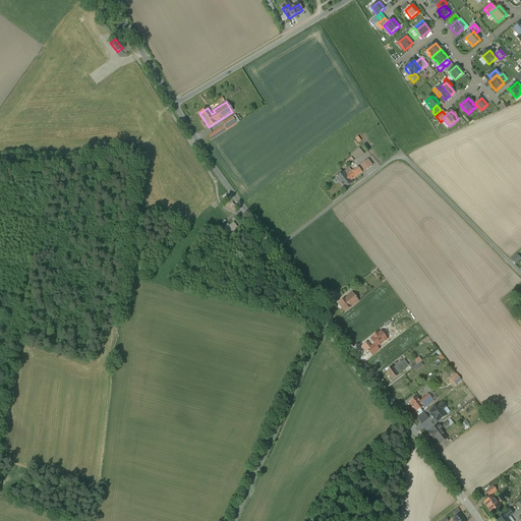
[(234,119),(223,126),(226,130),(237,124),(234,119)]
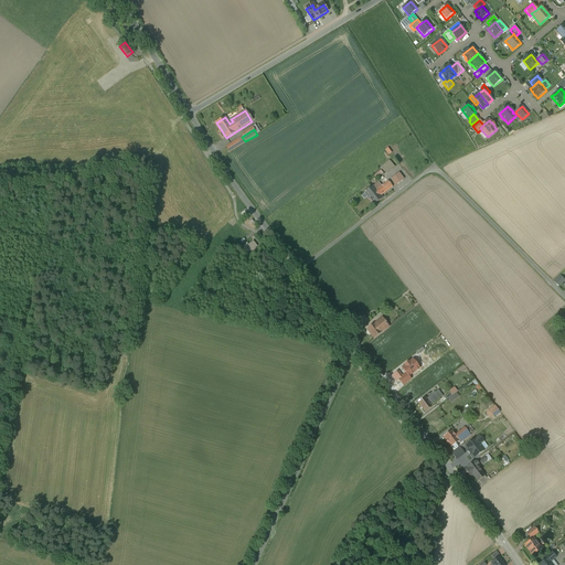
[(484,140),(488,137),(481,130),(478,132),(484,140)]
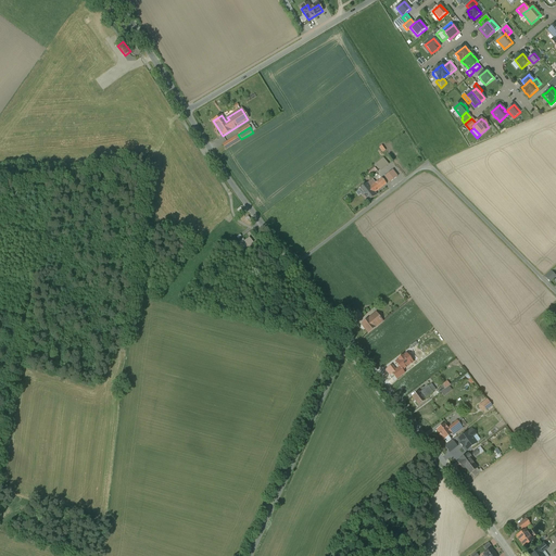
[(232,138),(222,146),(225,150),(236,143),(232,138)]
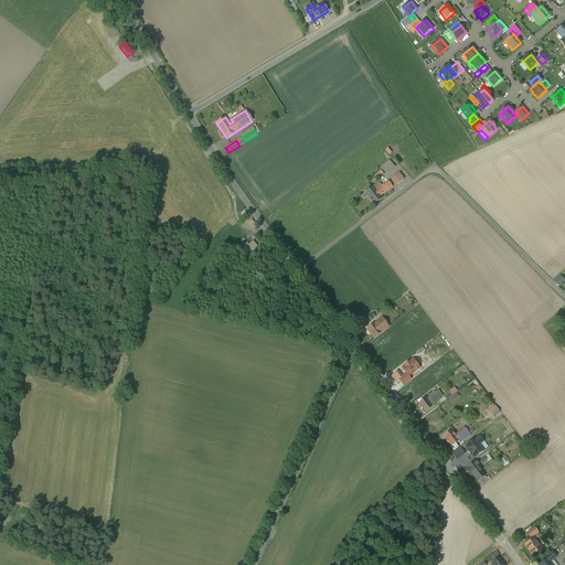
[(390,161),(382,168),(386,173),(394,168),(390,161)]
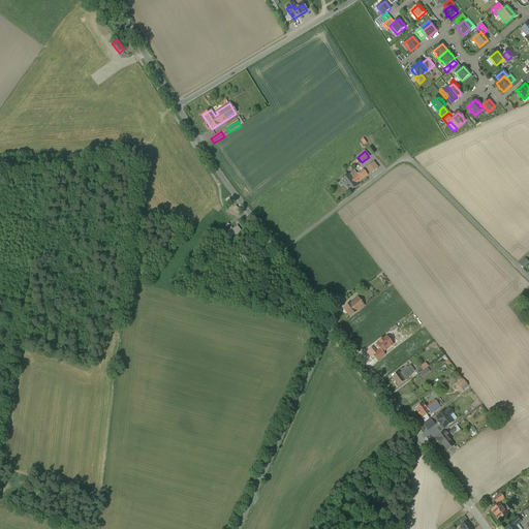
[(373,162),(366,168),(370,175),(378,168),(373,162)]
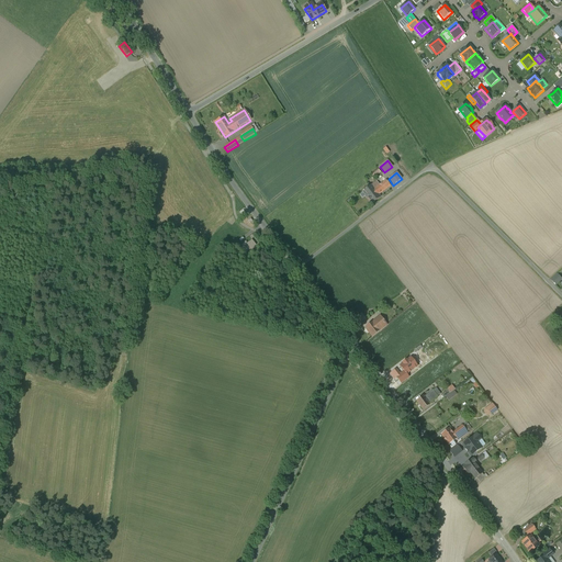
[(385,181),(373,190),(370,187),(362,192),(372,204),(380,198),(378,195),(390,187),(385,181)]
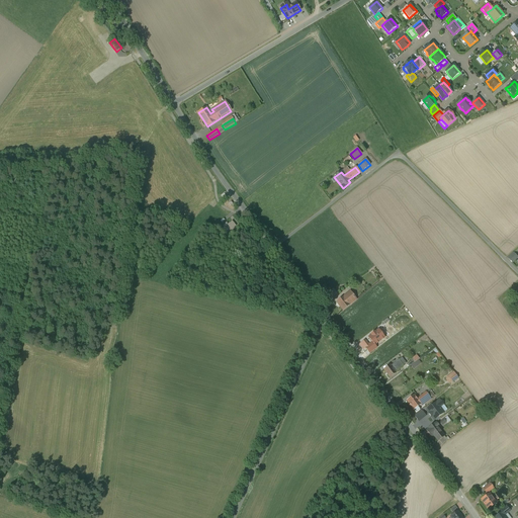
[(232,222),(224,229),(228,234),(236,227),(232,222)]
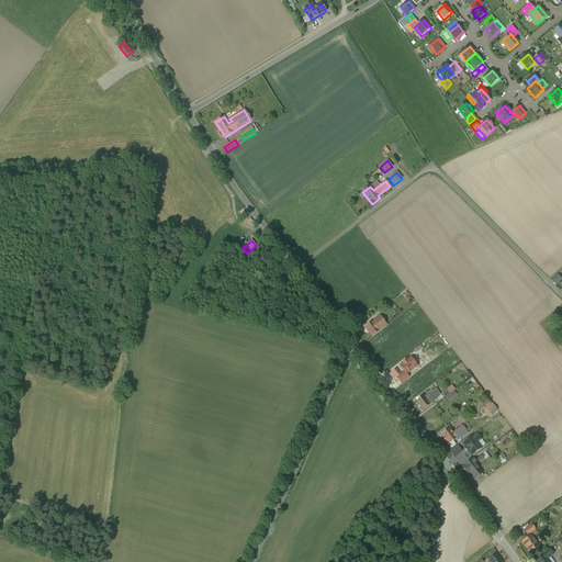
[(359,315),(352,321),(356,326),(363,321),(359,315)]
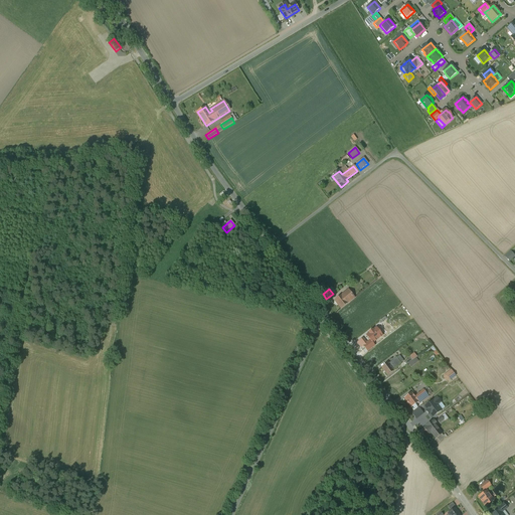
[(348,290),(341,296),(347,303),(354,298),(348,290)]
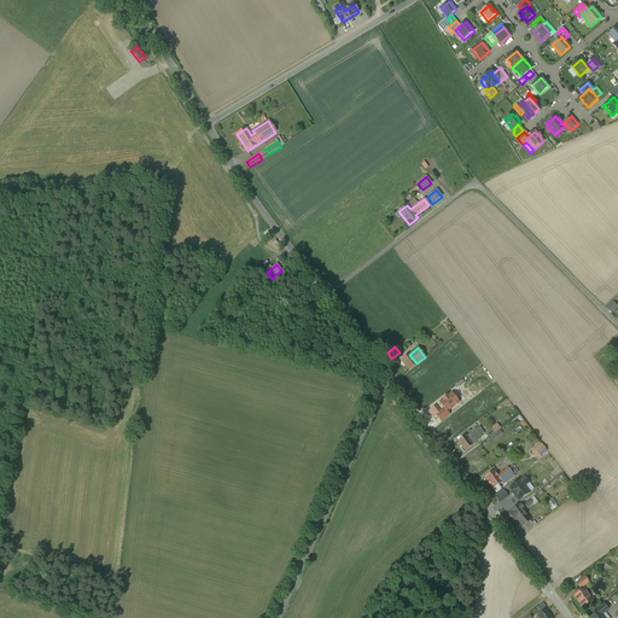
[(409,355),(402,361),(409,371),(417,363),(409,355)]
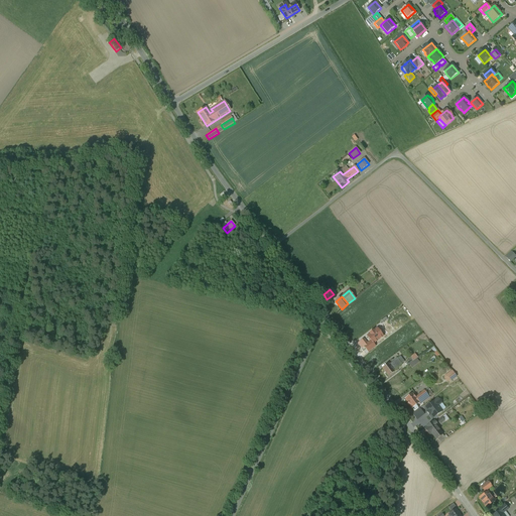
[(374,332),(373,331),(370,334),(367,337),(371,342),(373,344),(383,337),(380,333),(381,332),(378,328),(377,329),(374,332)]
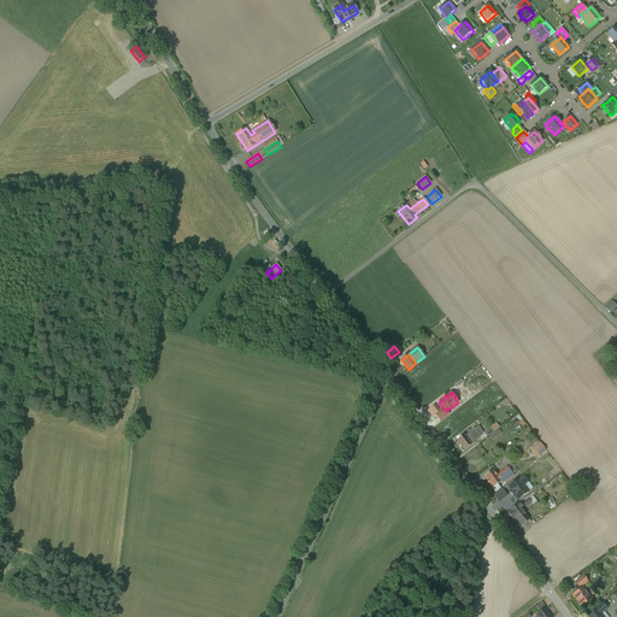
[(446,411),(444,409),(435,415),(440,422),(450,415),(446,411)]
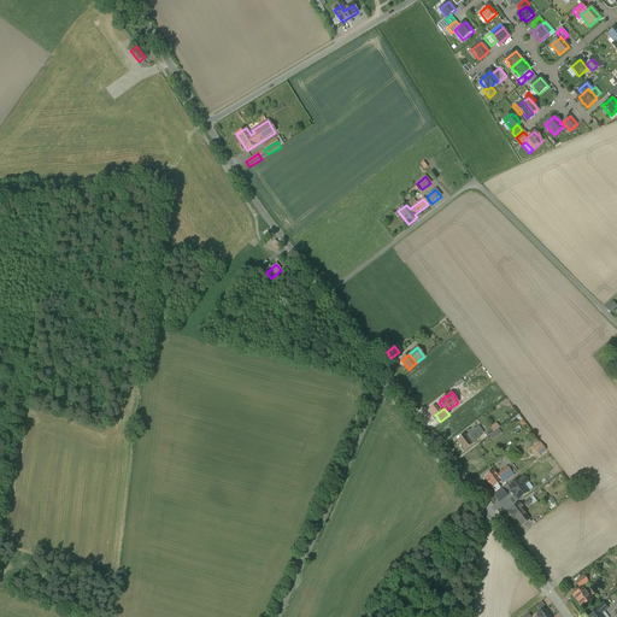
[(475,429),(465,436),(469,441),(472,438),(479,434),(475,429)]
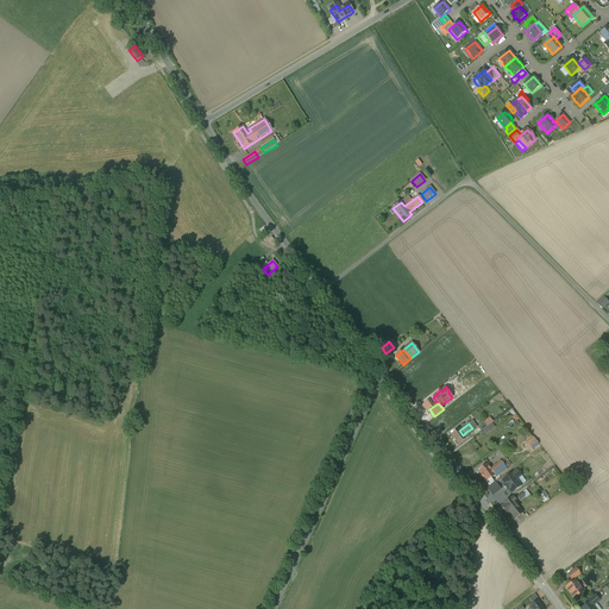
[(458,429),(451,435),(458,445),(465,439),(463,435),(459,431),(458,429)]
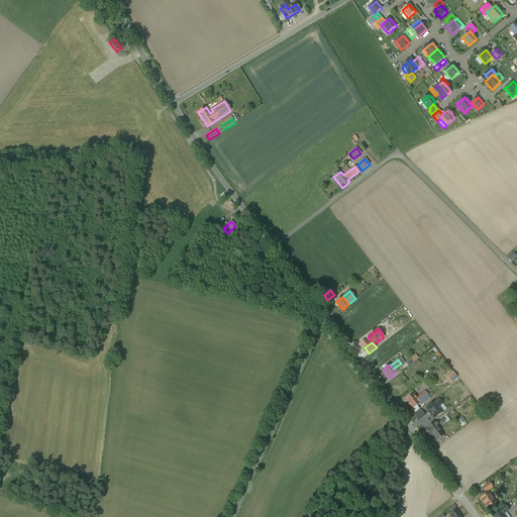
[(457,377),(453,372),(448,375),(450,377),(449,378),(451,381),(457,377)]
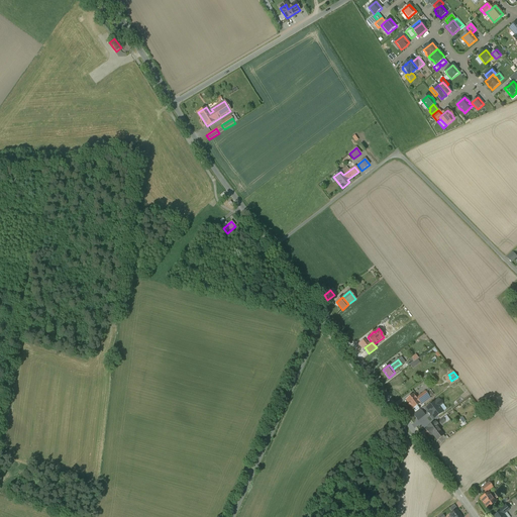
[(425,392),(419,396),(420,397),(416,400),(419,404),(420,406),(430,399),(429,398),(425,393),(425,392)]
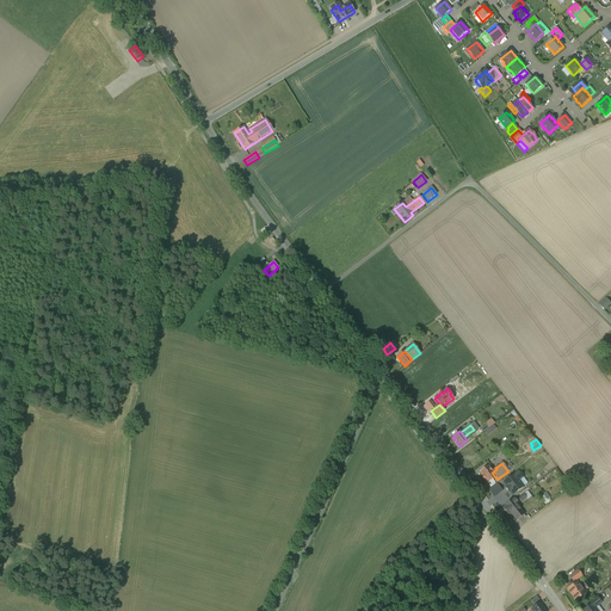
[(488,467),(480,473),(488,483),(493,480),(495,477),(492,473),(488,467)]
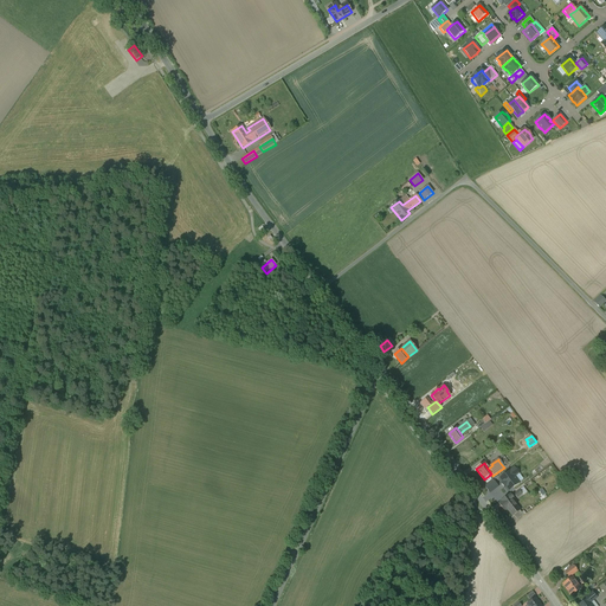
[(510,495),(501,501),(502,502),(498,504),(504,513),(507,510),(513,516),(514,516),(520,511),(513,501),(514,500),(510,495)]
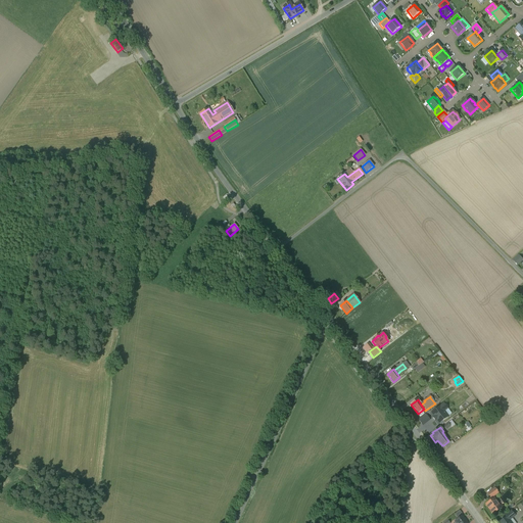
[(452,445),(448,441),(443,445),(446,449),(452,445)]
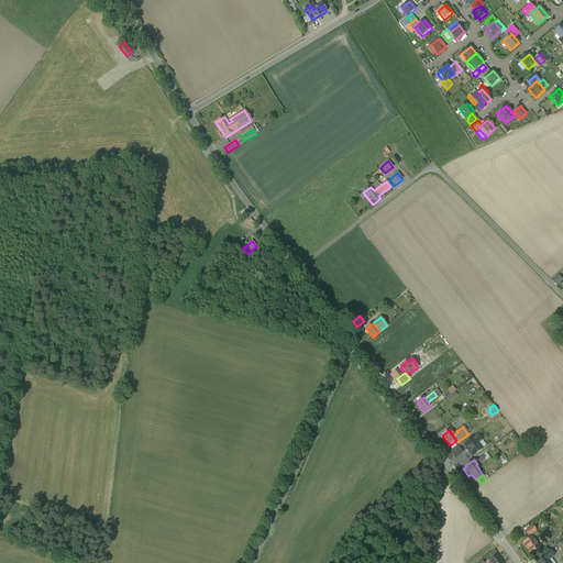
[(532,527),(526,532),(528,536),(536,531),(532,527)]
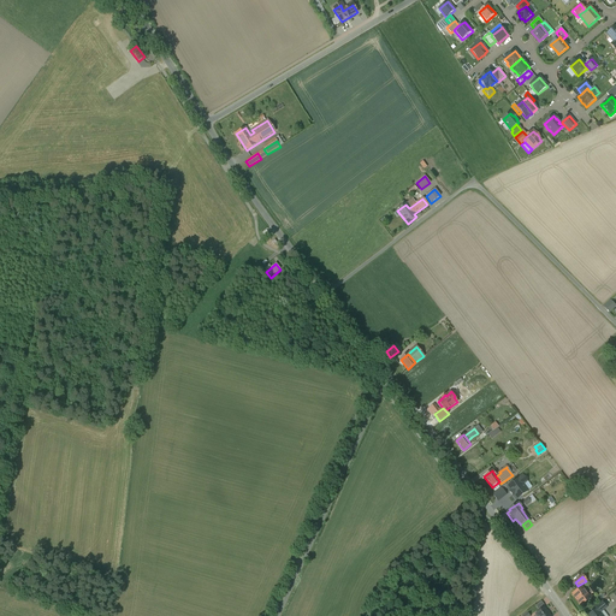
[(581,587),(573,594),(581,605),(590,599),(581,587)]
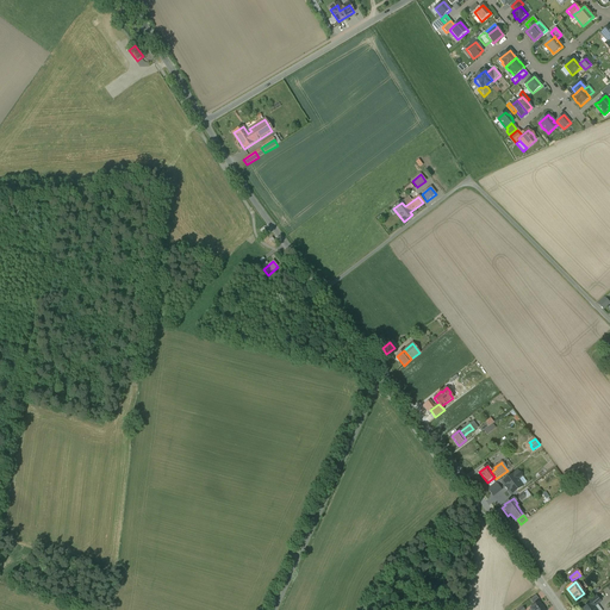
[(596,596),(587,602),(590,604),(591,603),(595,607),(599,602),(596,596)]
